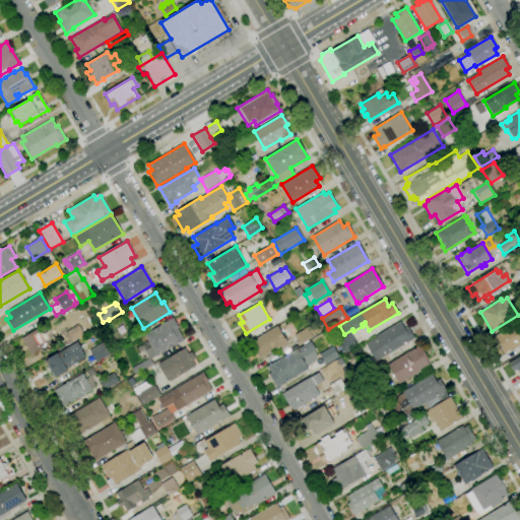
[(149,359),(145,351),(151,347),(144,334),(150,330),(151,331),(173,317),(179,327),(177,328),(184,340),(156,356),(156,355),(149,360),(149,359)]
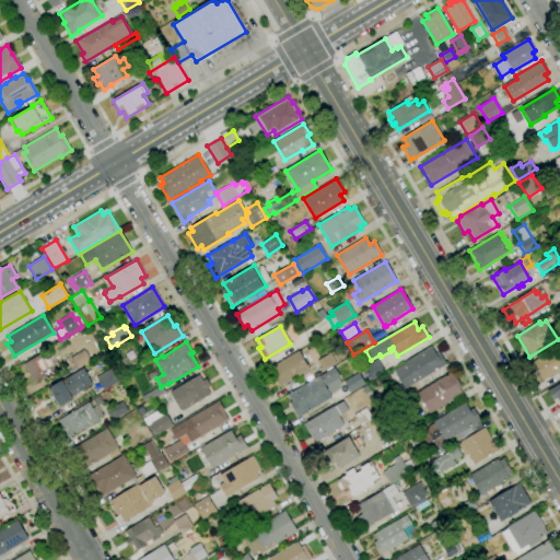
[(559,370),(543,381),(539,375),(540,374),(533,362),(559,346),(559,347),(559,370)]
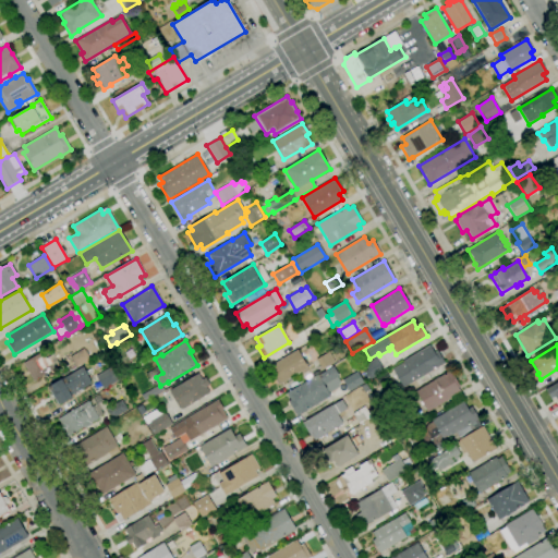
[(403,388),(391,368),(403,362),(403,361),(428,346),(434,353),(437,351),(445,363),(403,388)]
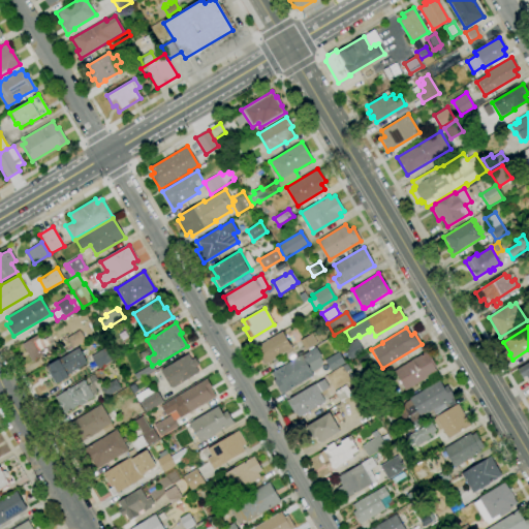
[(69,344),(65,339),(80,330),(83,336),(69,344)]
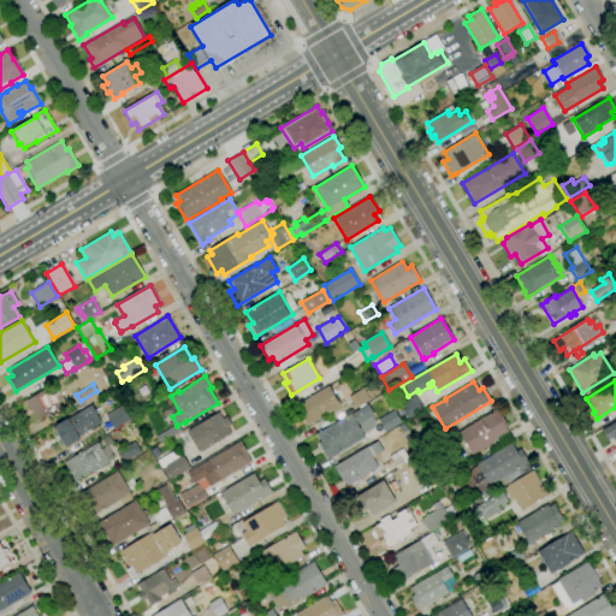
[(307,426),(295,406),(327,388),(341,409),(333,413),(332,410),(307,426)]
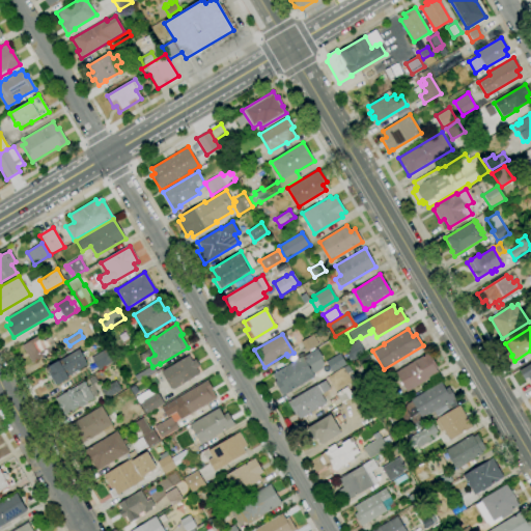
[(32,363),(22,345),(39,335),(44,341),(48,338),(52,343),(47,346),(50,353),(32,363)]
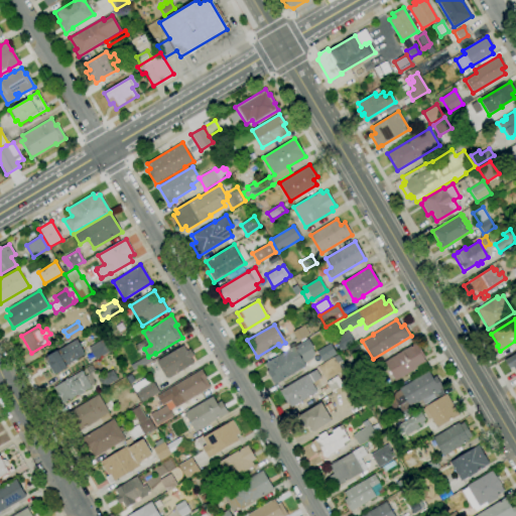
[(297,342),(292,333),(303,326),(308,335),(297,342)]
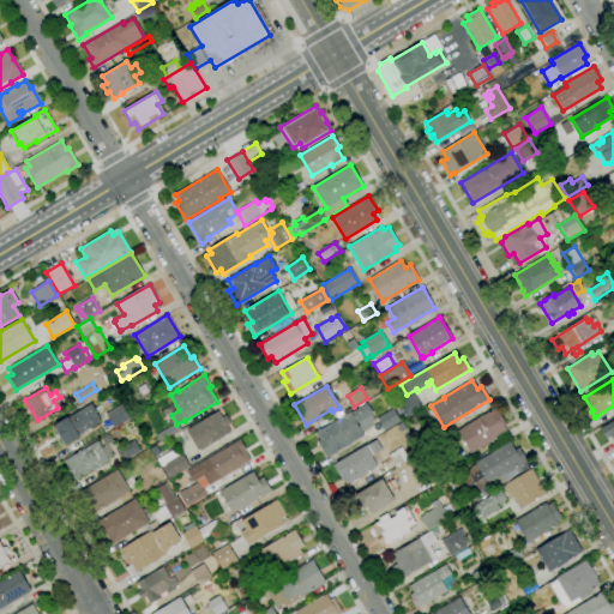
[(156,403),(151,395),(158,390),(163,397),(156,403)]
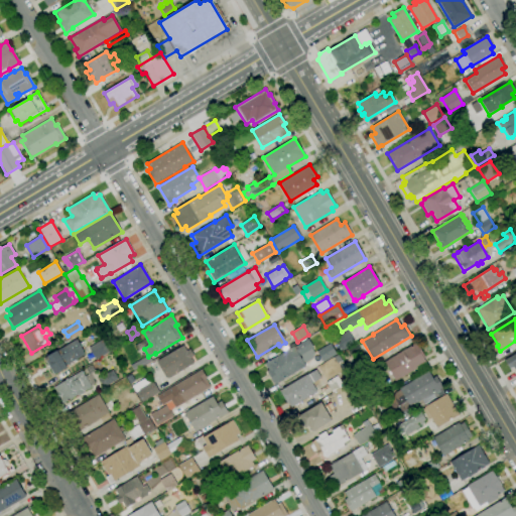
[(340,350),(353,343),(347,331),(334,339),(340,350)]
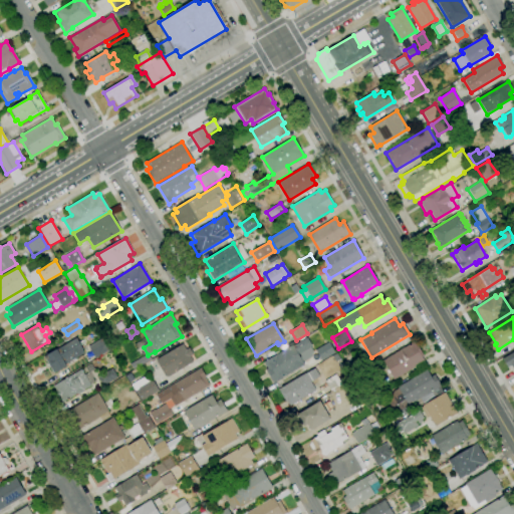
[(94,357),(86,344),(99,336),(101,338),(108,349),(94,357)]
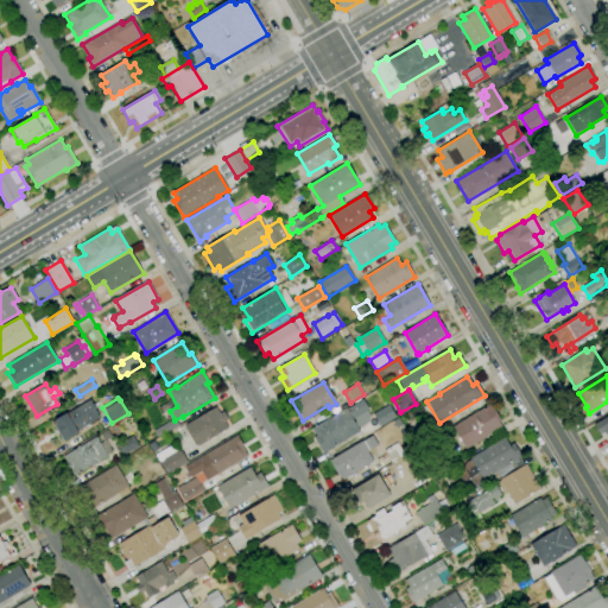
[(323,454),(314,437),(316,436),(311,429),(344,409),(346,410),(362,399),(368,410),(367,411),(371,417),(368,419),(369,422),(360,428),(359,426),(358,426),(360,431),(323,454)]
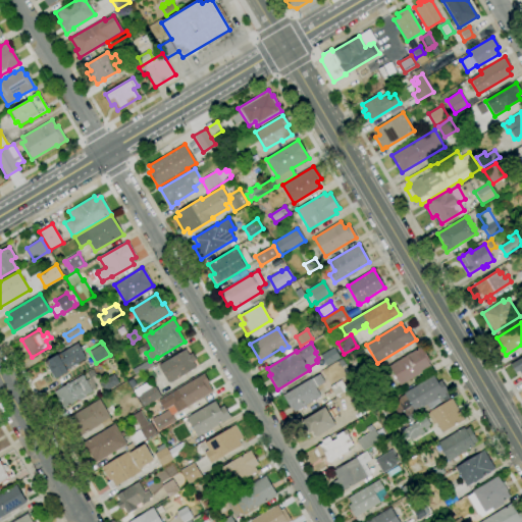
[(54,378),(45,363),(48,362),(47,360),(57,354),(59,356),(76,346),(84,359),(67,369),(68,371),(57,378),(57,377),(54,378)]
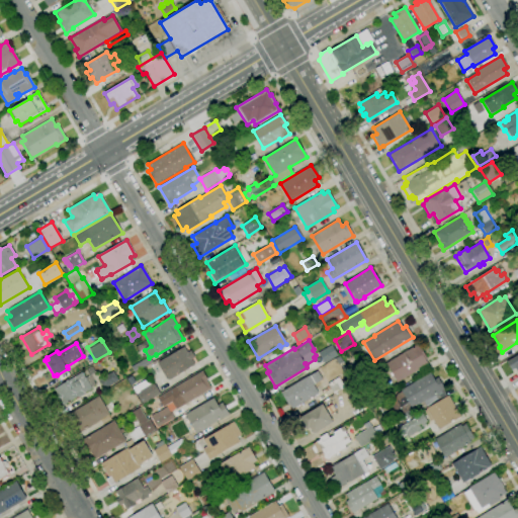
[(324,363),(318,353),(331,345),(337,355),(324,363)]
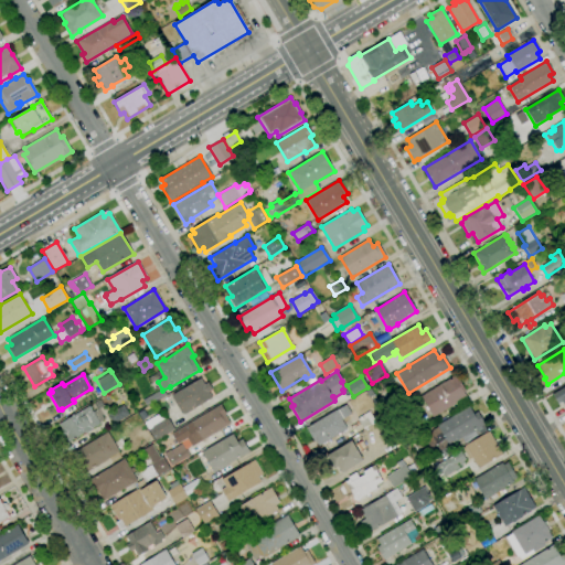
[(184,415),(183,414),(182,415),(171,396),(173,395),(172,394),(201,377),(204,384),(209,382),(212,390),(209,392),(212,397),(184,415)]
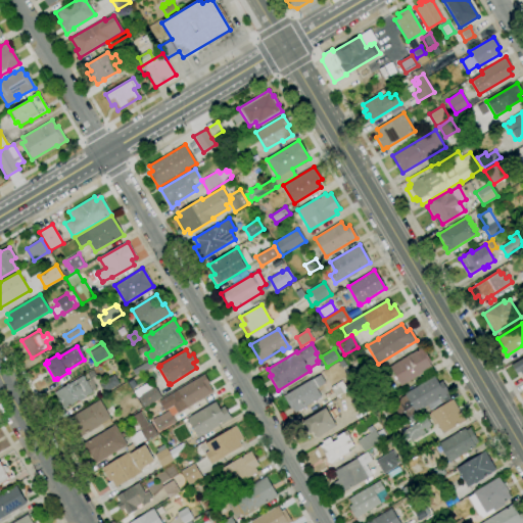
[(401,386),(389,367),(418,349),(421,353),(425,351),(431,363),(429,364),(431,368),(401,386)]
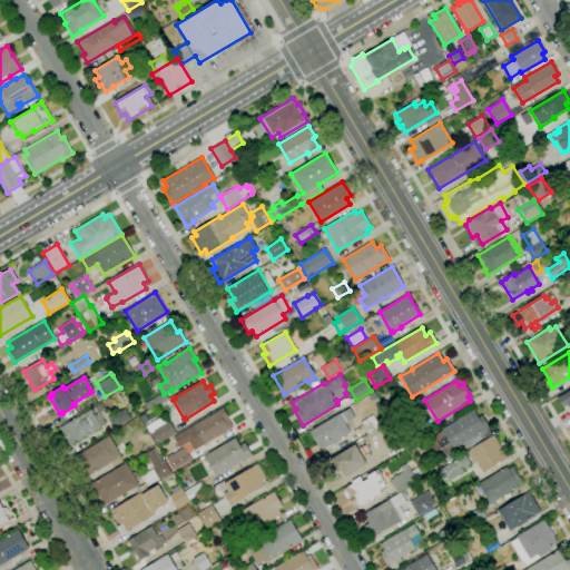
[(569,410),(567,405),(562,408),(557,397),(569,389),(569,410)]
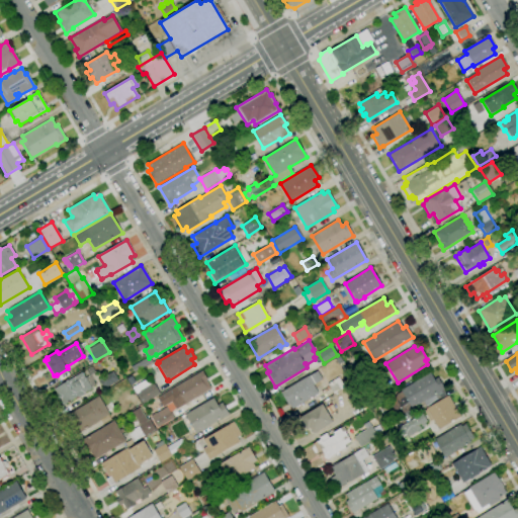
[(149,358),(152,362),(134,372),(131,366),(149,357),(149,358)]
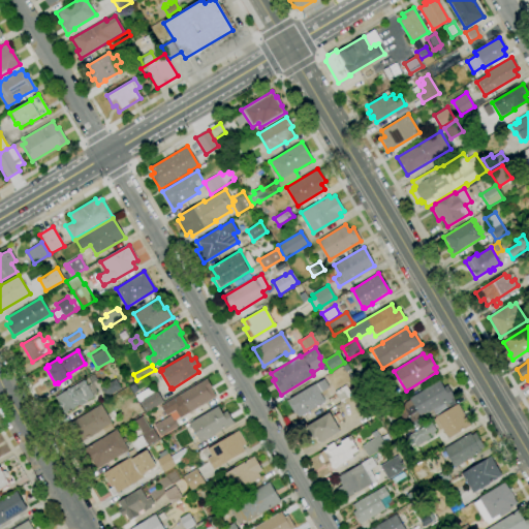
[(65,413),(61,406),(58,408),(55,403),(58,402),(55,397),(84,379),(93,397),(65,413)]
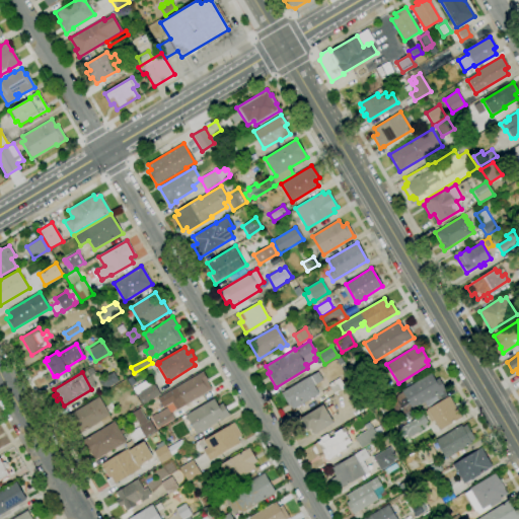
[(103,390),(98,381),(114,372),(119,381),(103,390)]
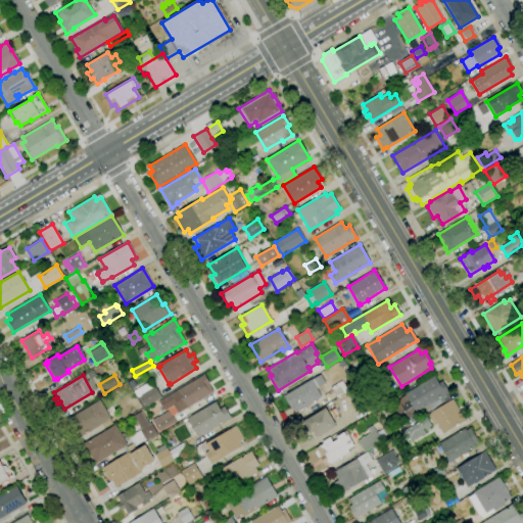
[(158,432),(151,420),(157,417),(168,411),(168,409),(164,411),(158,401),(204,375),(209,383),(208,383),(214,392),(185,409),(184,409),(183,410),(172,416),(176,422),(158,432)]
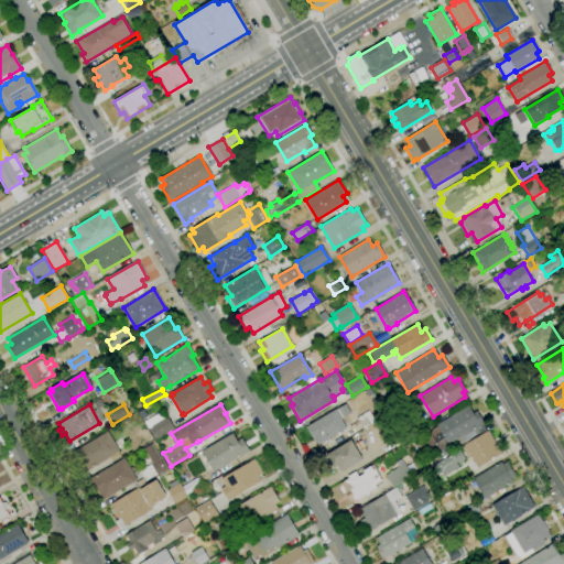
[(317,445),(315,441),(313,442),(305,427),(345,404),(350,413),(340,419),(346,429),(317,445)]
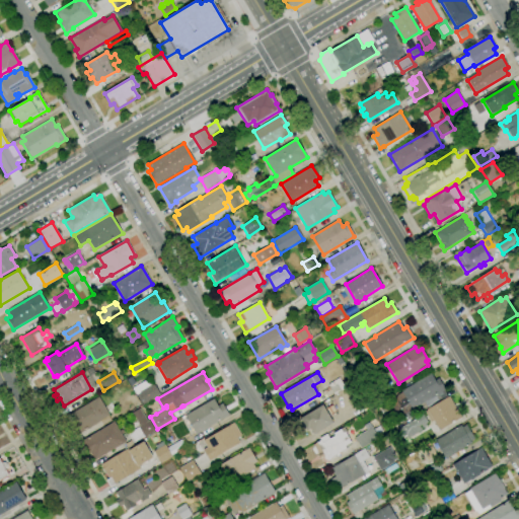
[(401,424),(396,415),(385,421),(377,406),(401,392),(400,390),(434,372),(447,395),(442,397),(440,393),(409,411),(413,418),(401,424)]
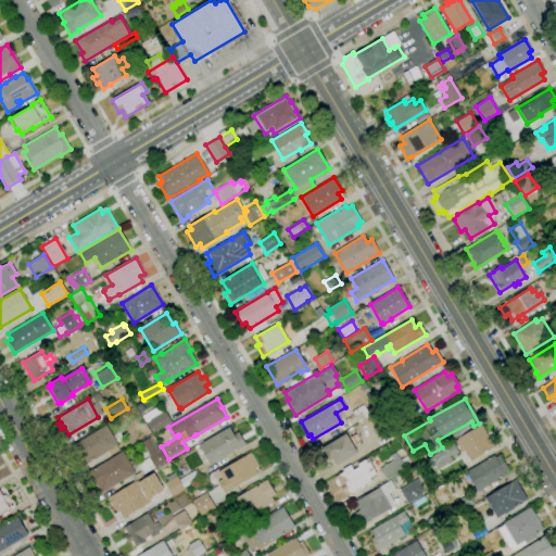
[(140,414),(136,407),(141,403),(146,411),(140,414)]
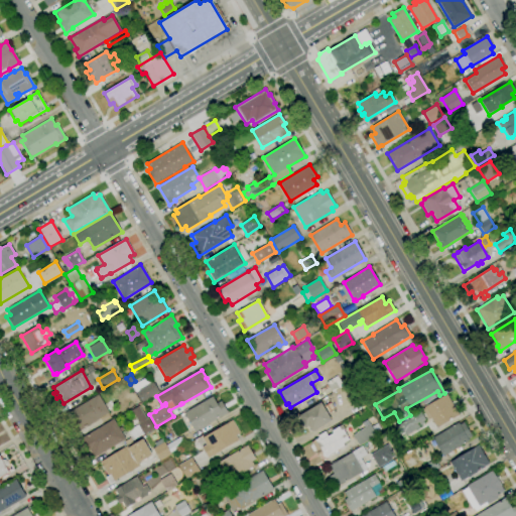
[(141,402),(131,386),(149,375),(159,392),(141,402)]
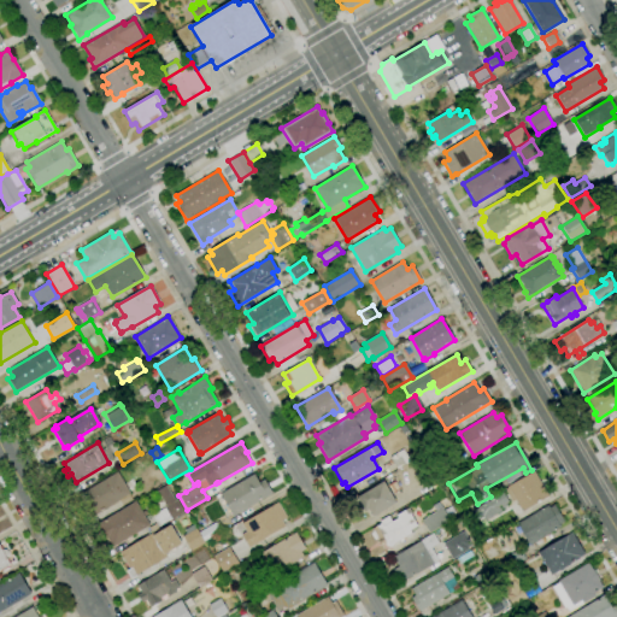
[(398,470),(389,458),(403,450),(410,462),(398,470)]
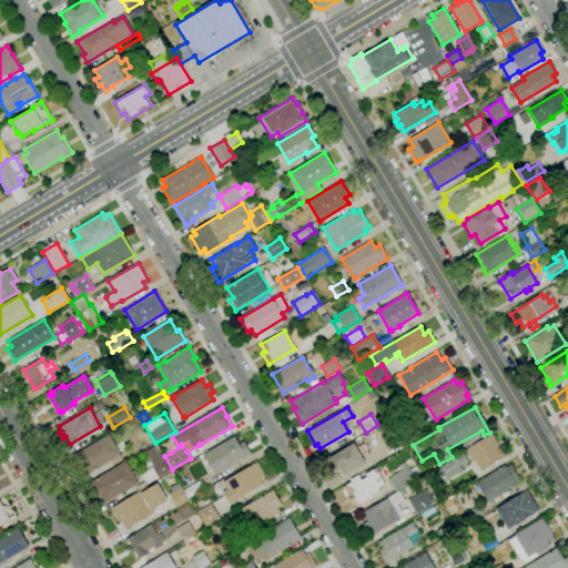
[(139,453),(130,439),(145,429),(153,444),(139,453)]
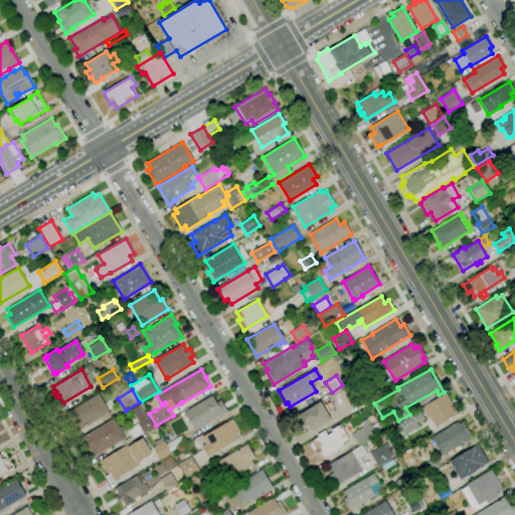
[(436,427),(430,417),(427,419),(421,408),(423,407),(422,406),(446,393),(458,414),(436,427)]
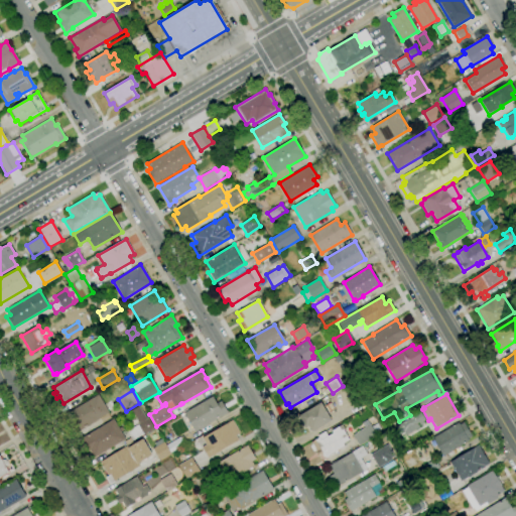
[(80,430),(69,413),(98,395),(109,412),(80,430)]
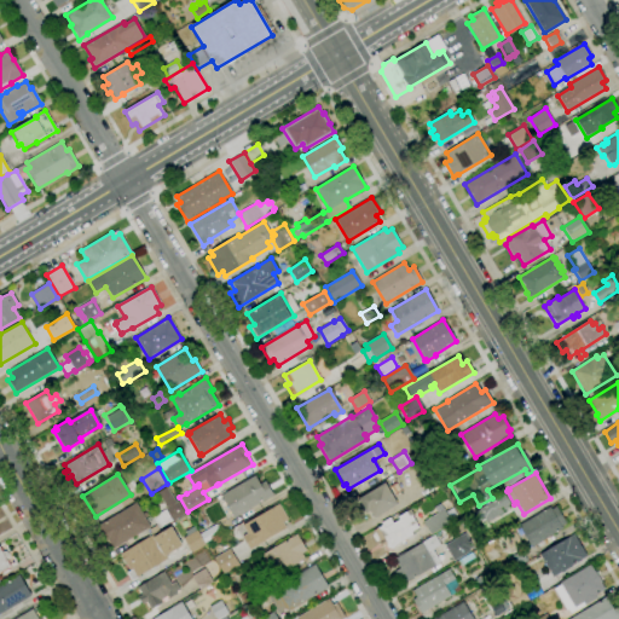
[(233,519),(221,496),(256,475),(261,482),(265,480),(273,496),(233,519)]
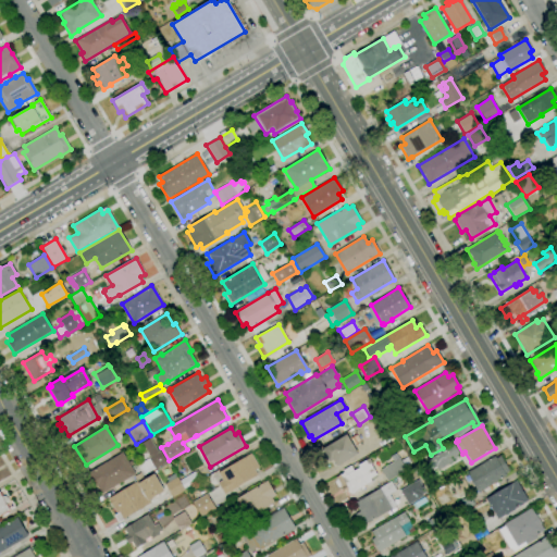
[(355,446),(349,438),(356,434),(361,443),(355,446)]
